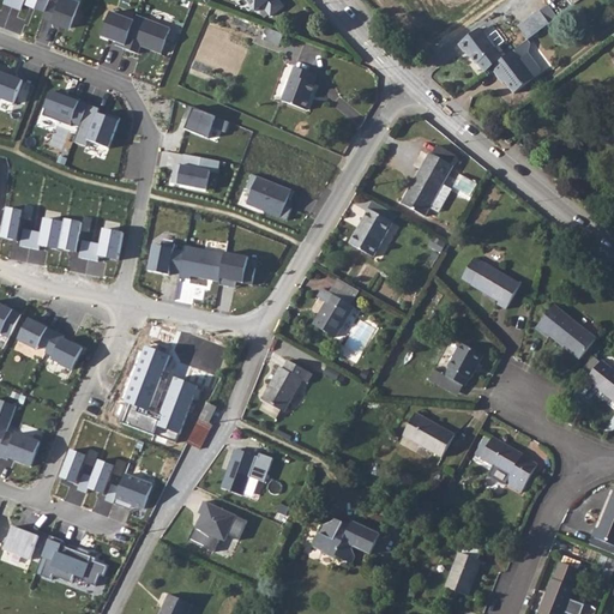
[(43,12),(47,0),(13,0),(12,5),(12,6),(20,10),(23,4),(43,12)]
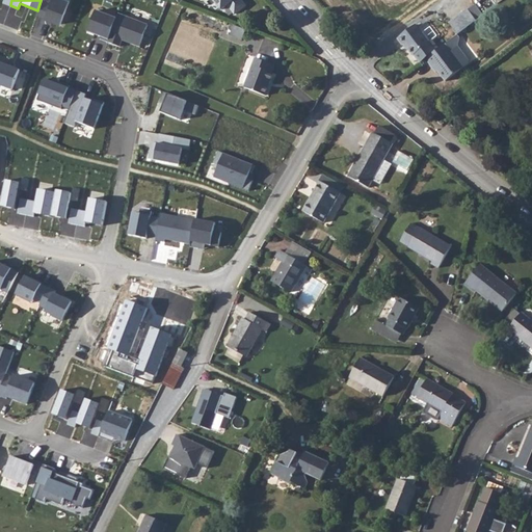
[(52,0),(51,3),(43,0),(37,16),(60,24),(70,1),(68,0),(52,0)]
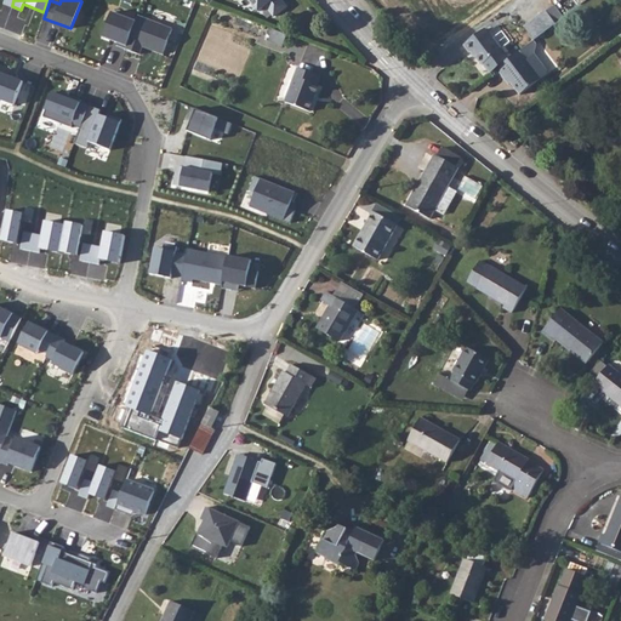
[(250,0),(258,11),(266,6),(274,16),(288,7),(281,0),(250,0)]
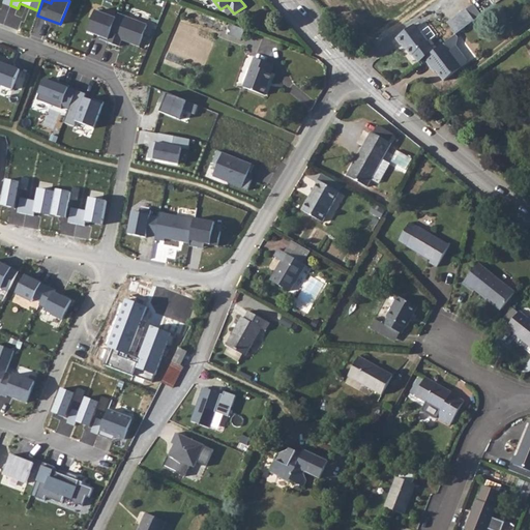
[(467,10),(474,21),(481,16),(473,5),(467,10)]
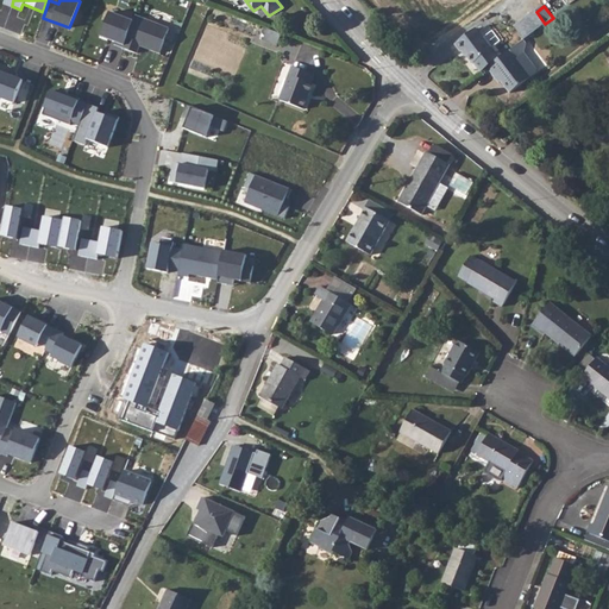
[(525,39),(545,24),(537,12),(535,11),(514,27),(525,39)]
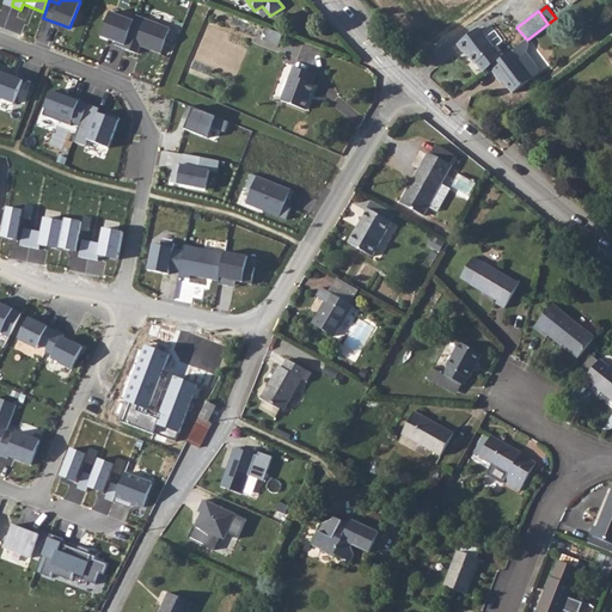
[(134,22),(111,12),(102,37),(116,42),(115,46),(124,48),(134,22)]
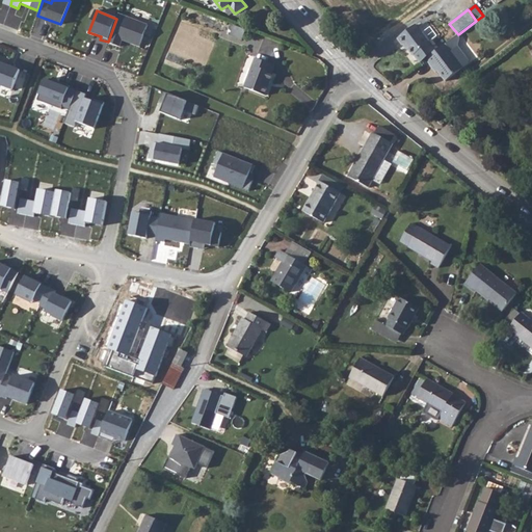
[(118,15),(116,19),(108,42),(120,47),(122,40),(139,47),(148,25),(118,15)]
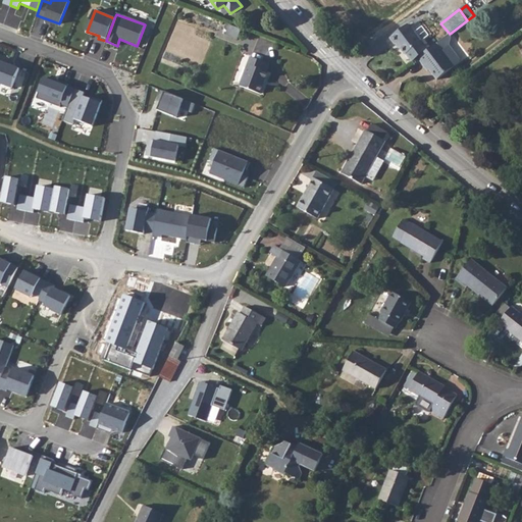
[(407,54),(413,62),(418,58),(431,48),(424,40),(421,42),(408,24),(389,38),(395,45),(397,43),(406,55),(407,54)]
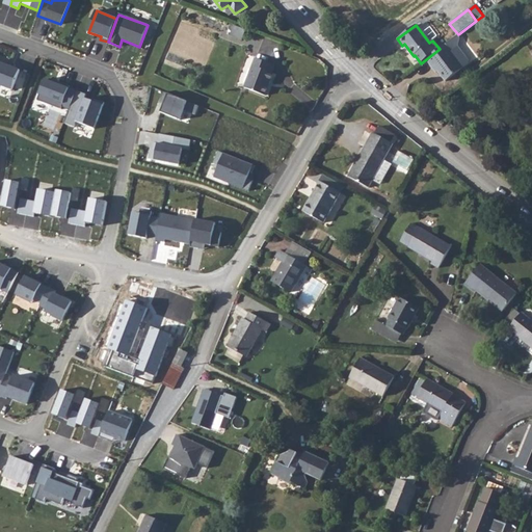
[(246,30),(234,26),(231,35),(243,40),(246,30)]
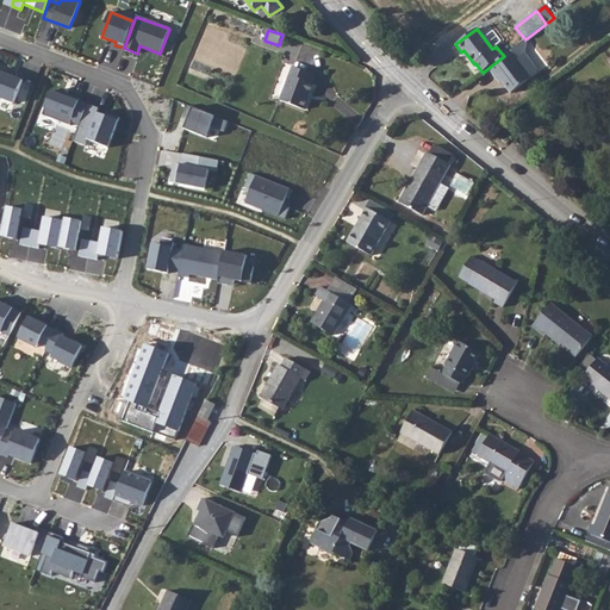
[(504,56),(489,68),(495,76),(497,75),(511,93),(537,74),(537,69),(526,54),(528,44),(526,41),(504,56)]
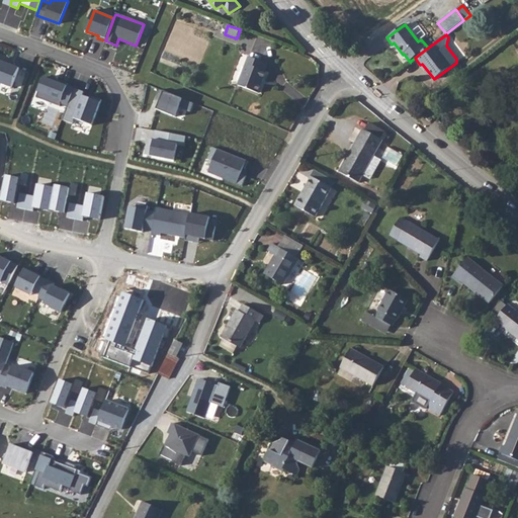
[(238,86),(258,93),(266,72),(264,71),(267,64),(249,57),(238,86)]
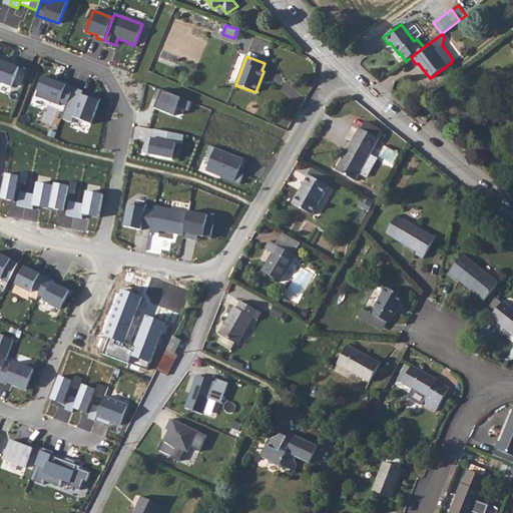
[(0,59),(0,82),(12,87),(19,67),(0,59)]
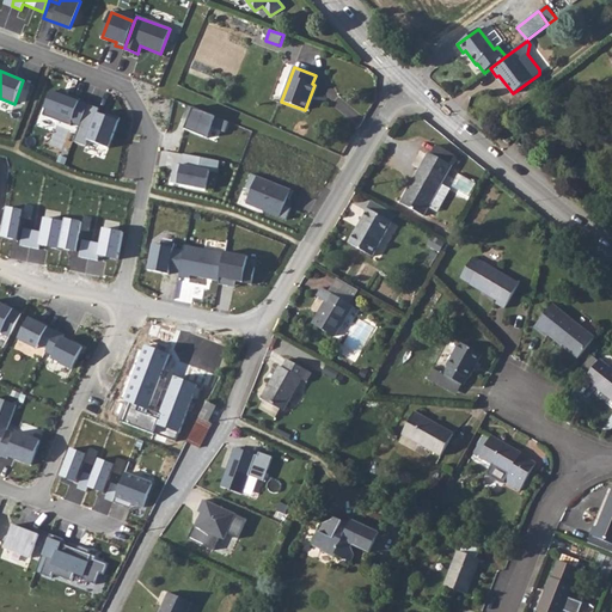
[(61,95),(53,91),(43,115),(71,126),(72,122),(80,126),(89,104),(80,101),(80,99),(62,92),(61,95)]
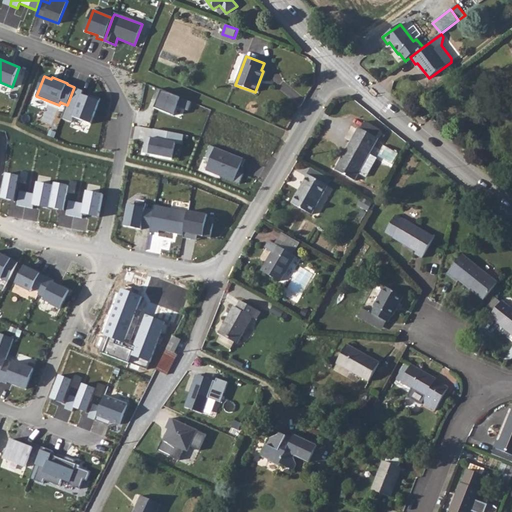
[(74,87),(67,105),(62,118),(71,122),(73,117),(91,124),(100,99),(90,95),(88,99),(81,97),(83,91),(74,87)]
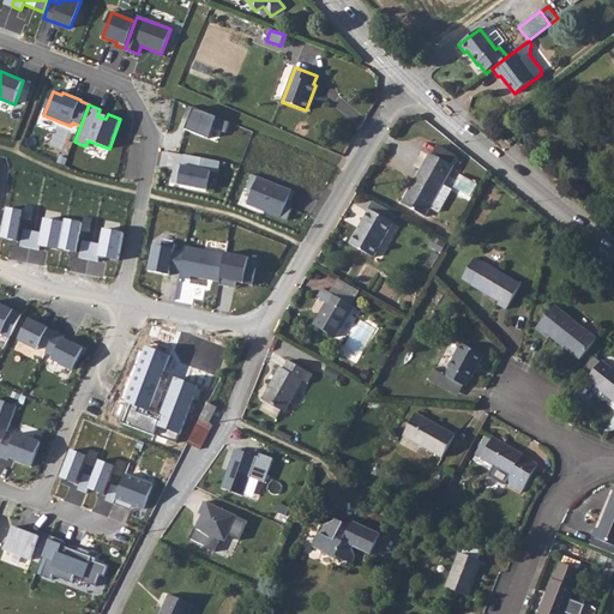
[(438,146),(433,155),(431,152),(402,204),(404,205),(401,212),(421,224),(431,208),(438,212),(451,190),(443,185),(453,167),(452,166),(456,157),(438,146)]
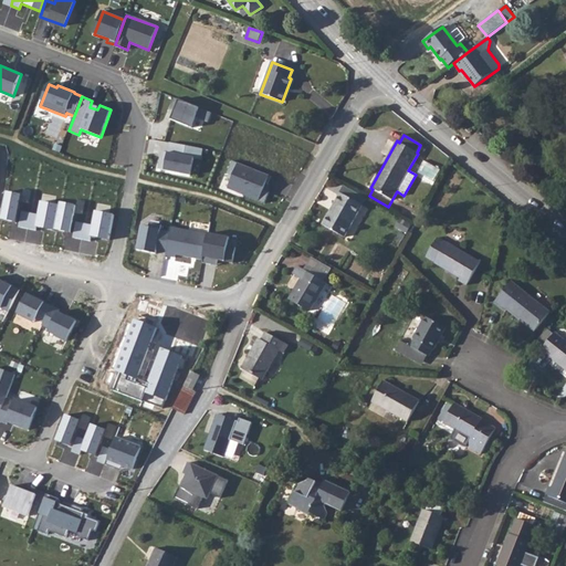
[(203,149),(169,143),(168,153),(161,152),(158,169),(190,175),(194,158),(201,160),(203,149)]
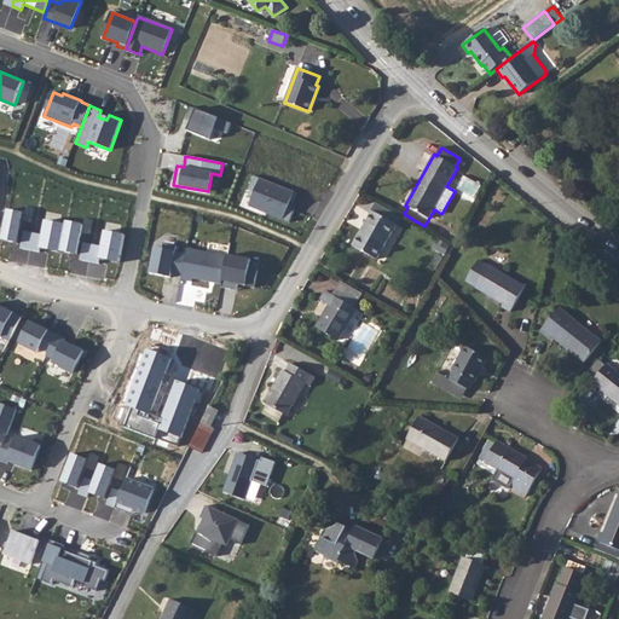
[(296,194),(254,175),(248,191),(254,194),(249,207),(290,223),(295,210),(283,206),(285,200),(293,203),(296,194)]
